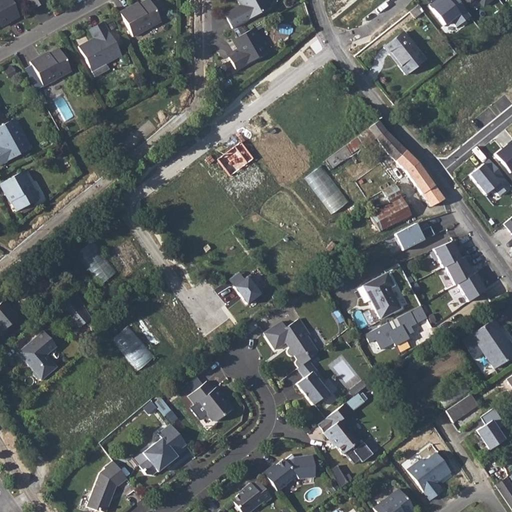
[(10,0),(0,0),(0,22),(6,19),(8,21),(19,15),(10,0)]
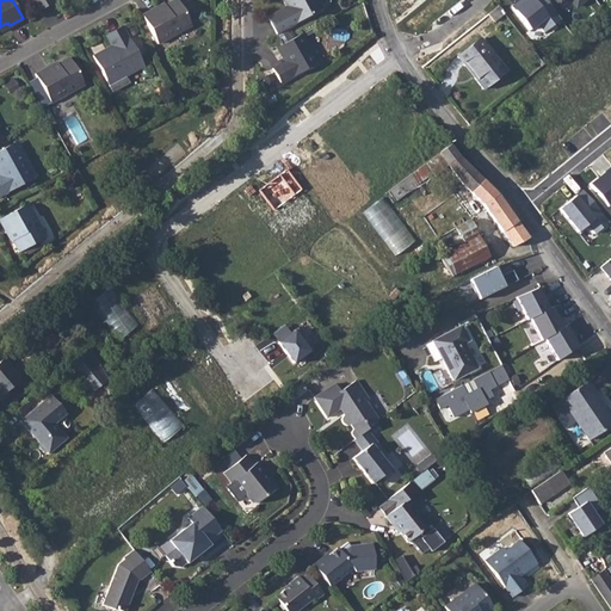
[(186,12),(179,0),(171,0),(158,7),(156,6),(143,13),(159,42),(192,23),(186,12)]
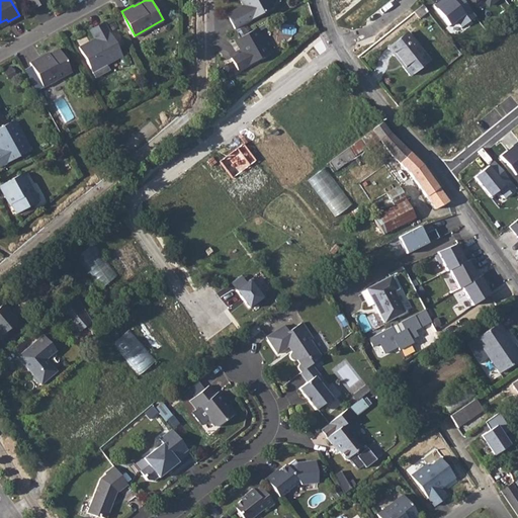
[(160,0),(152,0),(158,10),(161,8),(164,6),(160,0)]
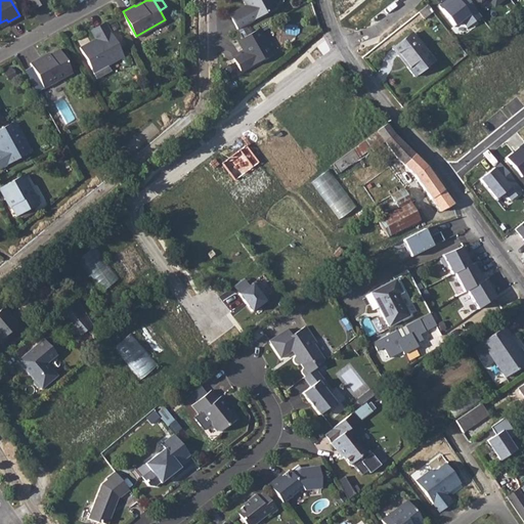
[(244,0),(246,3),(229,12),(237,27),(276,5),(273,0),(244,0)]
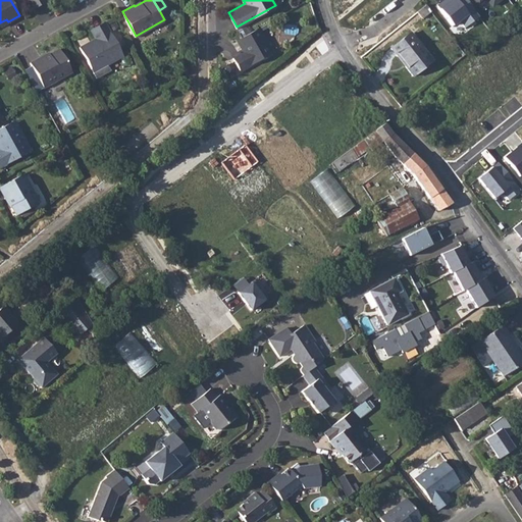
[(432,0),(430,0),(417,11),(421,17),(437,5),(432,0)]
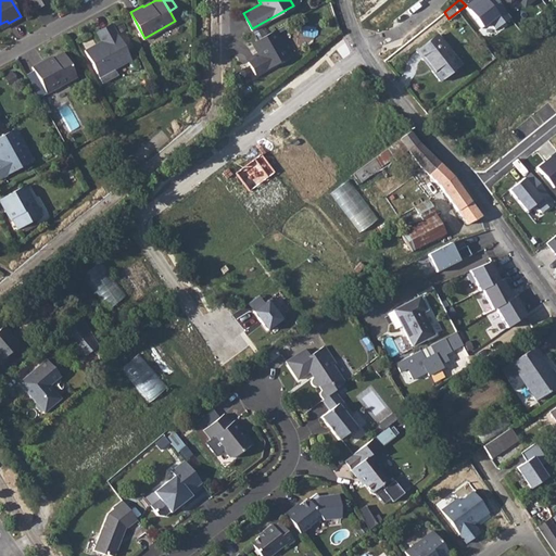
[(497,0),(474,0),(468,5),(484,26),(490,22),(495,28),(512,16),(497,0)]
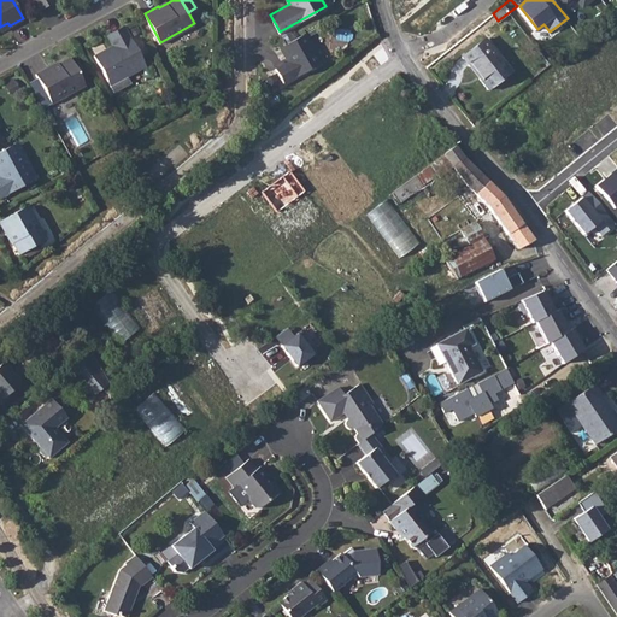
[(560,0),(564,4),(568,0),(574,0),(582,10),(594,0),(560,0)]
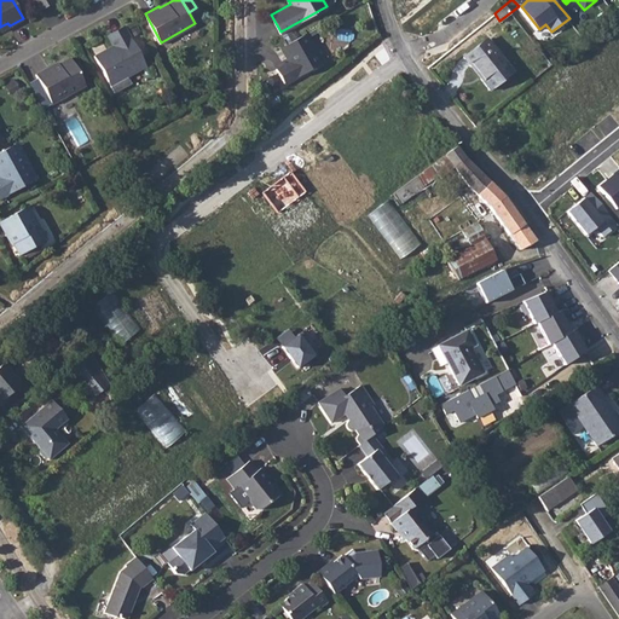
[(96,55),(109,79),(126,70),(127,74),(128,74),(146,63),(125,24),(108,34),(114,45),(96,55)]
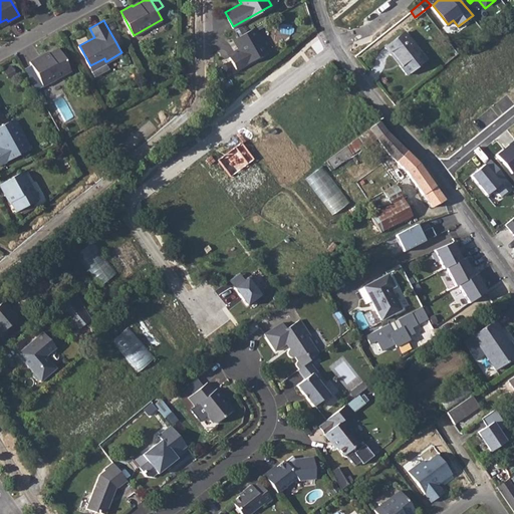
[(256,24),(235,36),(242,48),(230,55),(237,68),(270,49),(256,24)]
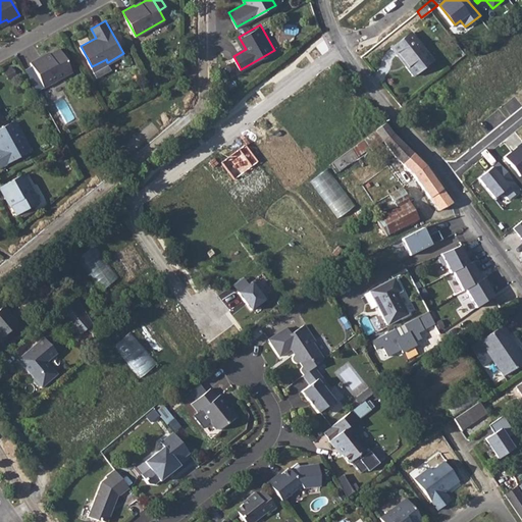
[(390,49),(412,76),(432,61),(410,34),(390,49)]
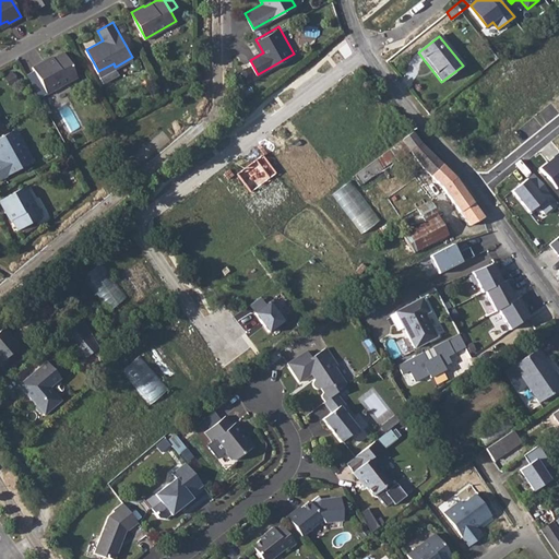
[(46,59),(33,67),(47,93),(79,75),(66,51),(47,61),(46,59)]
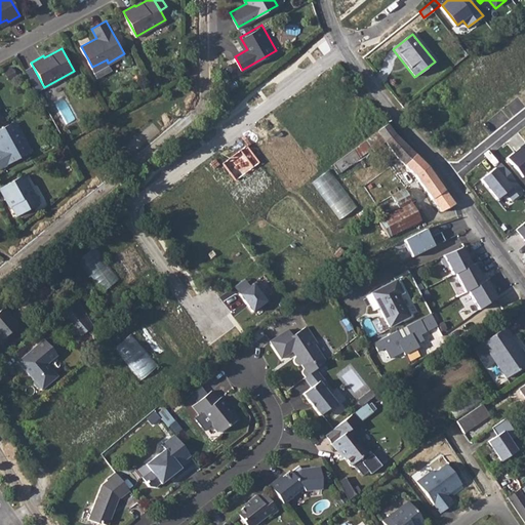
[(107,59),(92,67),(94,71),(108,63),(107,59)]
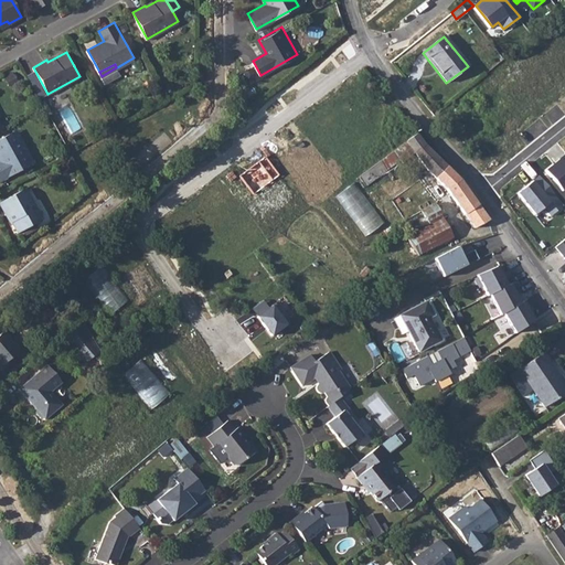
[(33,67),(24,72),(39,98),(48,94),(33,67)]
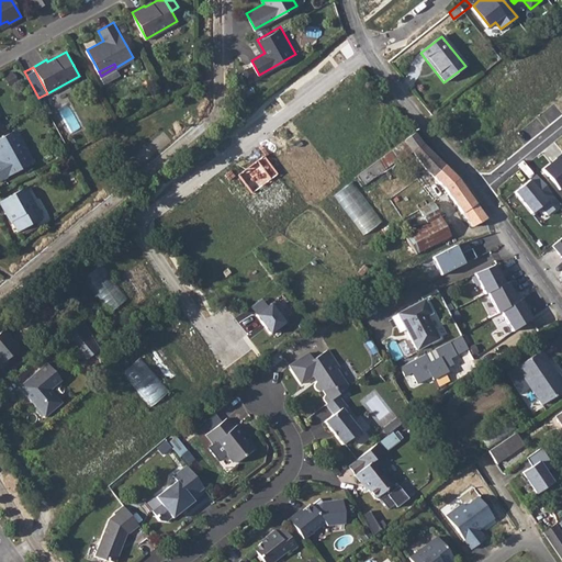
[(116,67),(115,67),(101,76),(104,82),(120,74),(116,67)]
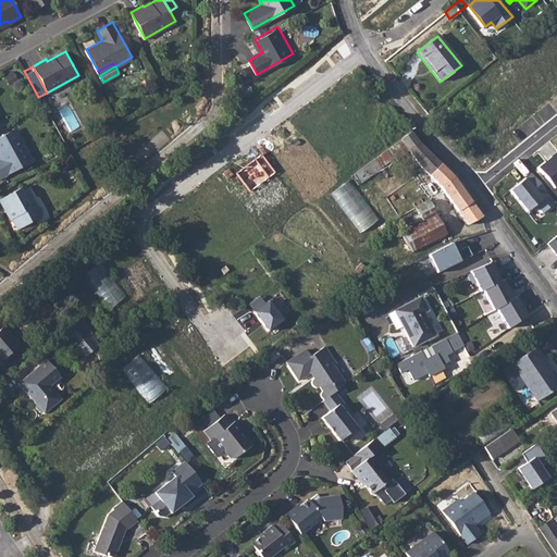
[(249,67),(242,73),(248,82),(256,75),(249,67)]
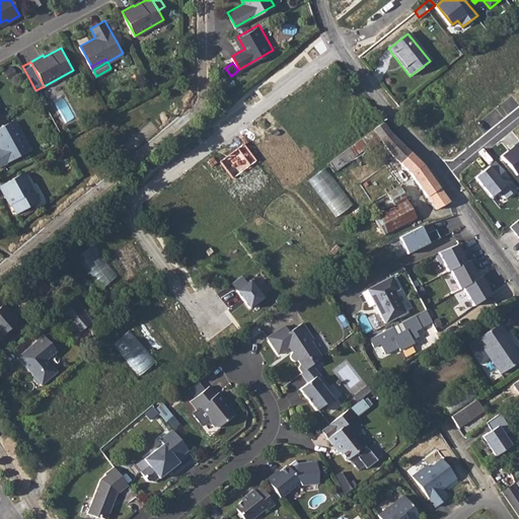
[(16,120),(12,122),(19,135),(23,133),(16,120)]
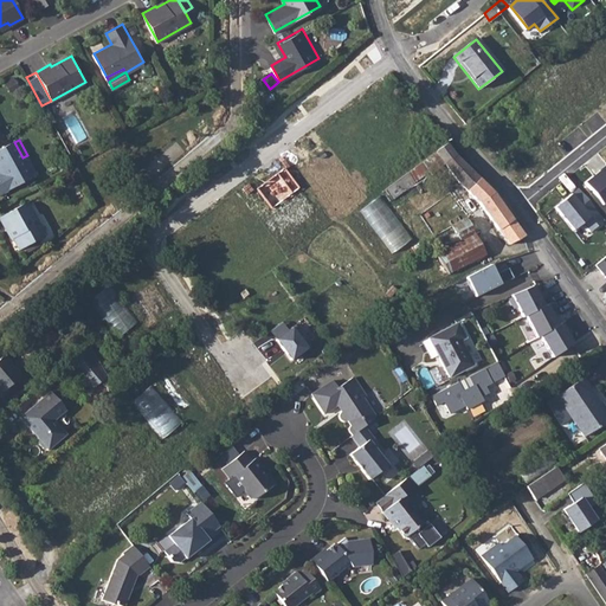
[(23,158),(14,142),(0,149),(0,173),(0,174),(0,173),(0,194),(37,174),(27,155),(23,158)]
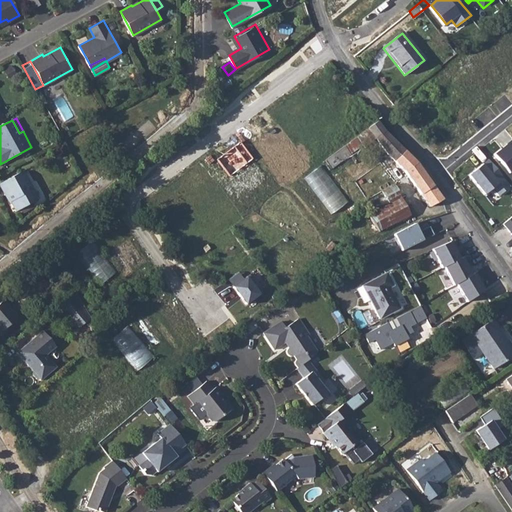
[(355,137),(332,155),(338,163),(367,141),(369,144),(374,140),(388,157),(404,172),(417,190),(429,207),(442,200),(427,179),(416,163),(406,153),(393,141),(384,132),(377,121),(355,137)]
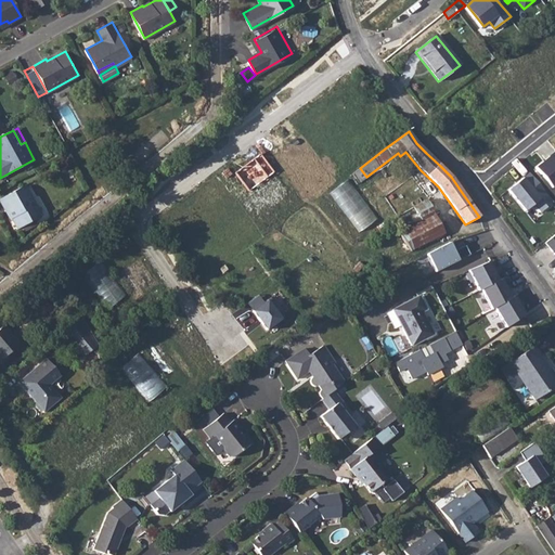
[(554,151),(536,168),(552,186),(554,183),(554,151)]
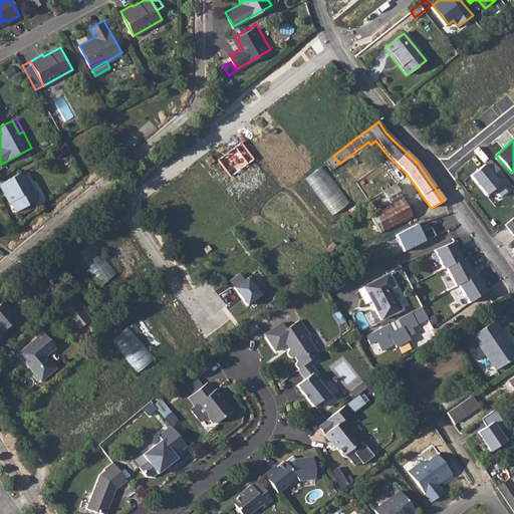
[(241,144),(218,160),(231,177),(253,159),(241,144)]
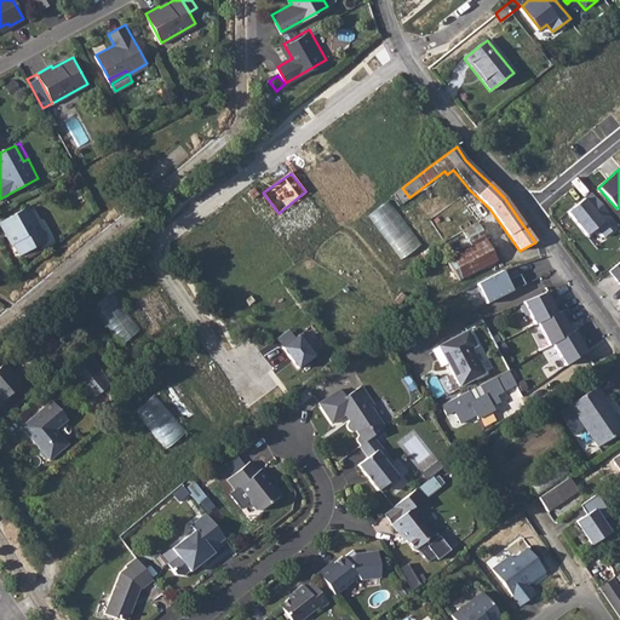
[(402,188),(396,193),(402,202),(409,197),(402,188)]
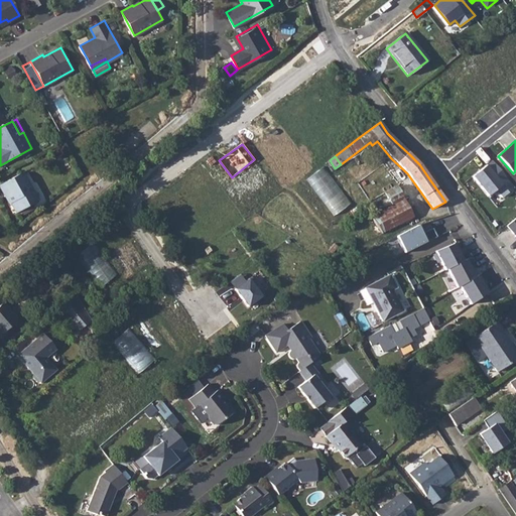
[(309,176),(333,217),(352,206),(329,165),(309,176)]
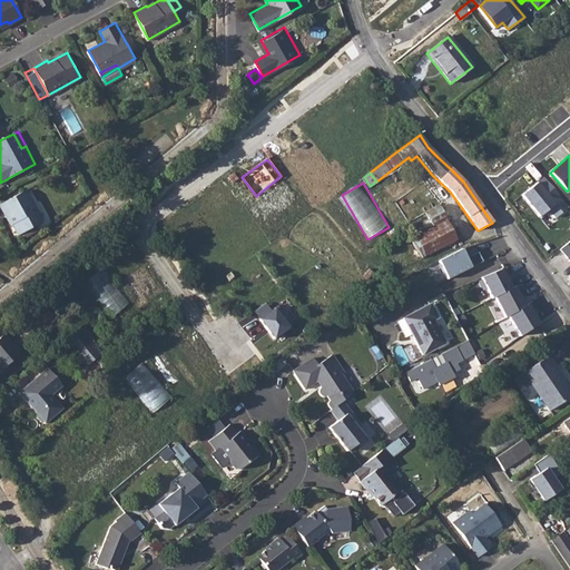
[(538,183),(521,196),(539,217),(556,204),(538,183)]
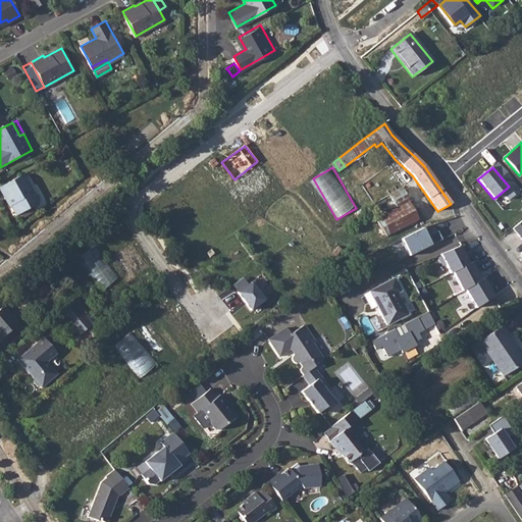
[(25,173),(0,187),(7,198),(9,197),(18,214),(41,202),(25,173)]
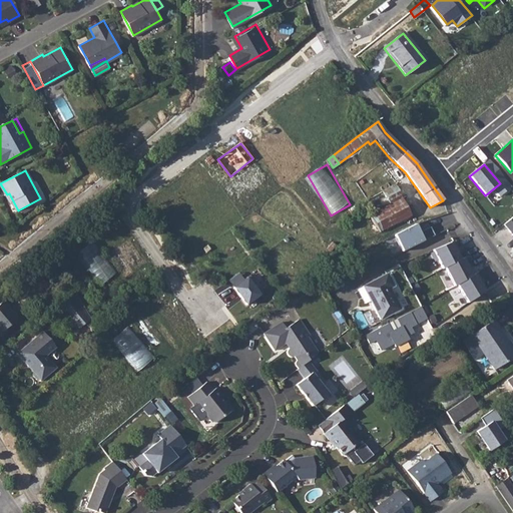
[(399,180),(394,184),(397,189),(402,186),(399,180)]
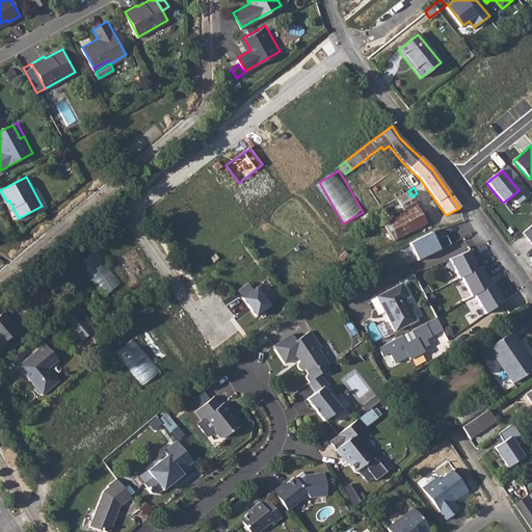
[(386,204),(375,211),(394,241),(417,229),(425,223),(420,212),(411,196),(408,191),(386,204)]
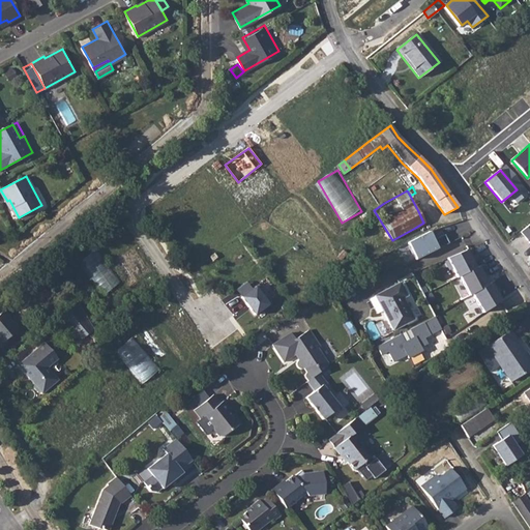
[(431,234),(408,243),(415,257),(448,241),(444,235),(437,239),(434,240),(431,234)]
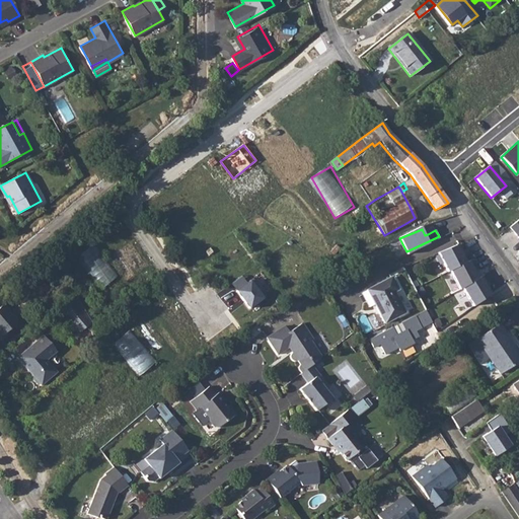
[(102,289),(120,276),(95,243),(78,255),(102,289)]
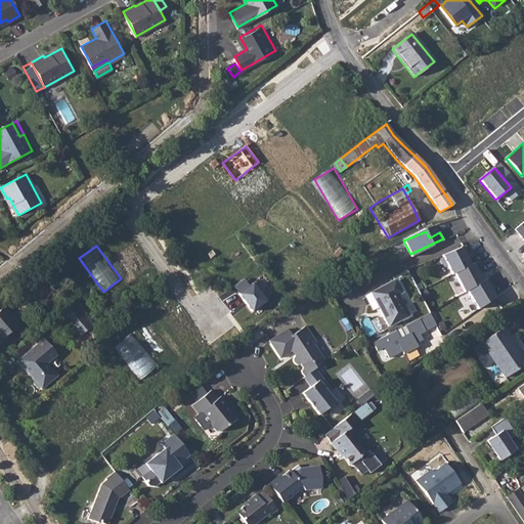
[(460,246),(441,254),(450,273),(453,271),(469,263),(460,246)]
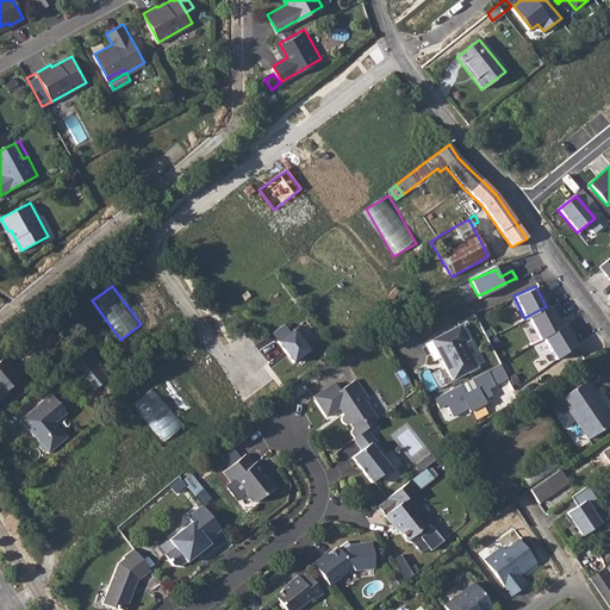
[(546,306),(528,316),(539,338),(542,337),(560,327),(555,317),(554,313),(559,311),(554,303),(546,306)]
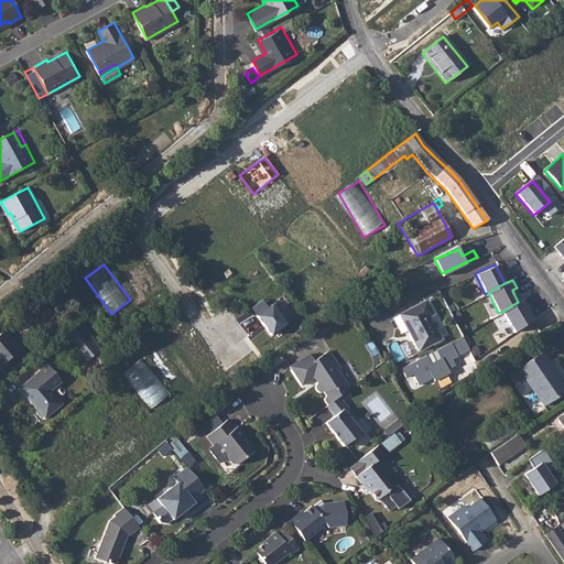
[(61,288),(52,293),(58,303),(66,297),(66,296),(61,288)]
